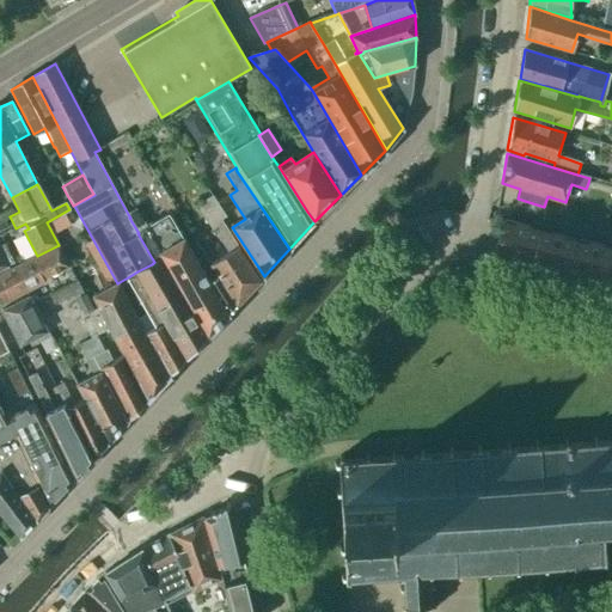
[(226,216),(213,196),(197,207),(228,254),(212,264),(238,305),(261,281),(221,220),(226,216)]
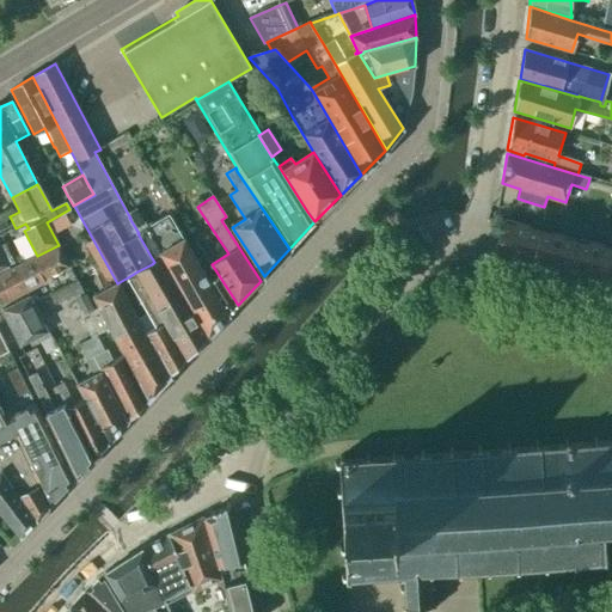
[(136,209),(128,214),(130,218),(129,218),(139,233),(138,233),(152,258),(160,254),(208,336),(237,306),(218,276),(209,282),(184,238),(183,239),(169,215),(147,227),(136,209)]
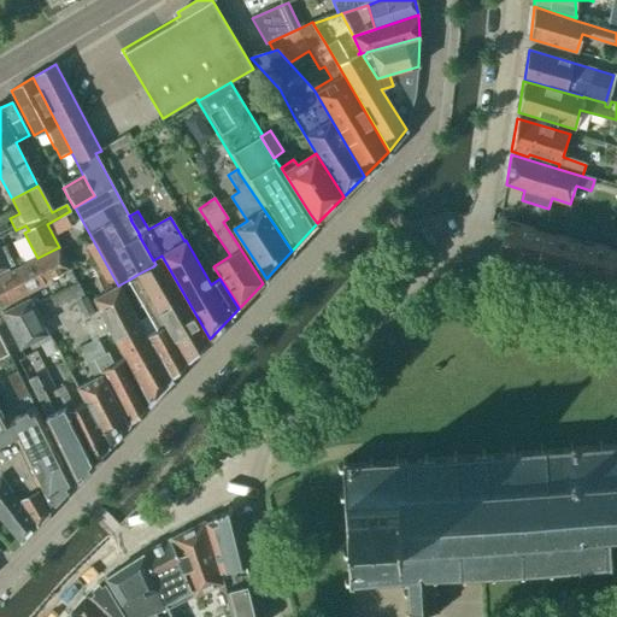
[(71,227),(66,218),(50,227),(54,235),(71,227)]
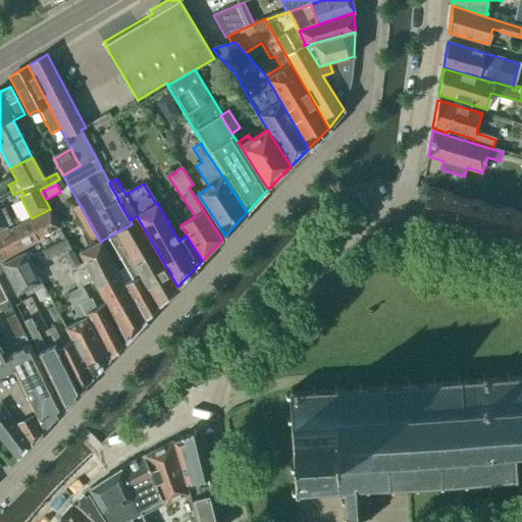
[(0,189),(0,229),(7,226),(12,224),(4,207),(0,209),(0,198),(7,195),(3,188),(0,189)]
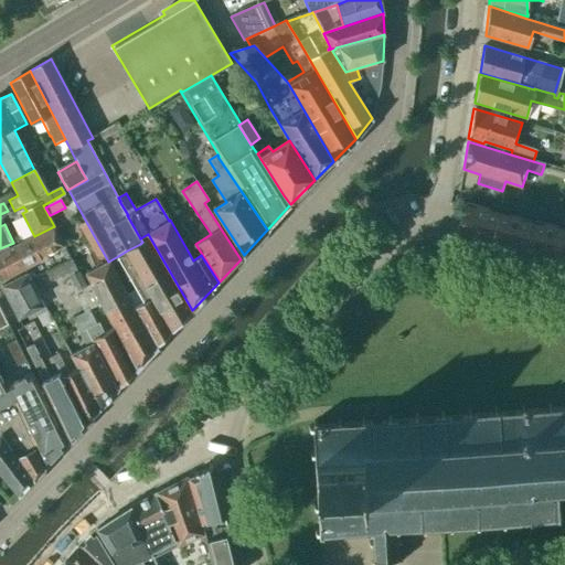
[(491,240),(498,214),(464,206),(457,231),(491,240)]
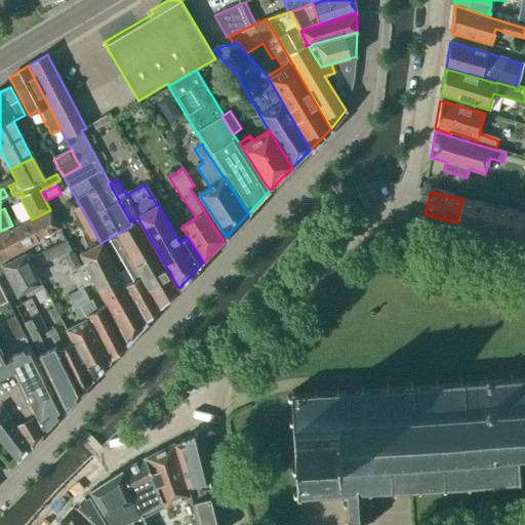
[(462,199),(456,223),(489,231),(494,207),(462,199)]
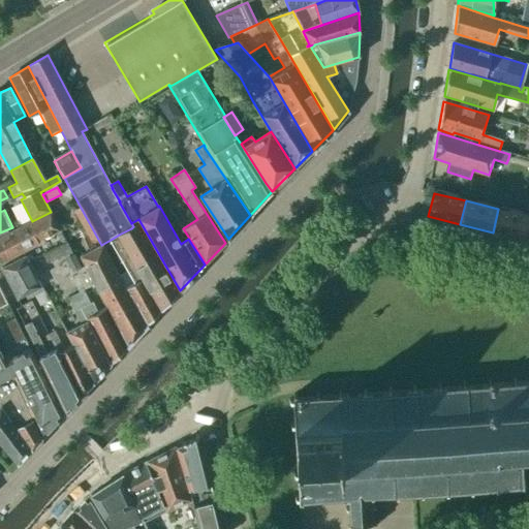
[(99,243),(81,209),(74,212),(93,246),(99,243)]
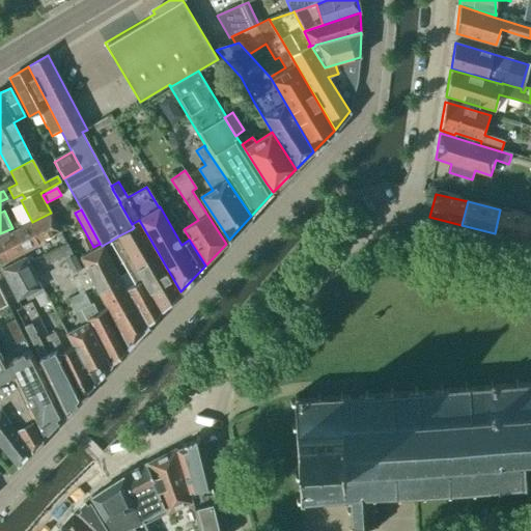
[(530,223),(530,217),(500,210),(495,233),(527,242),(530,223)]
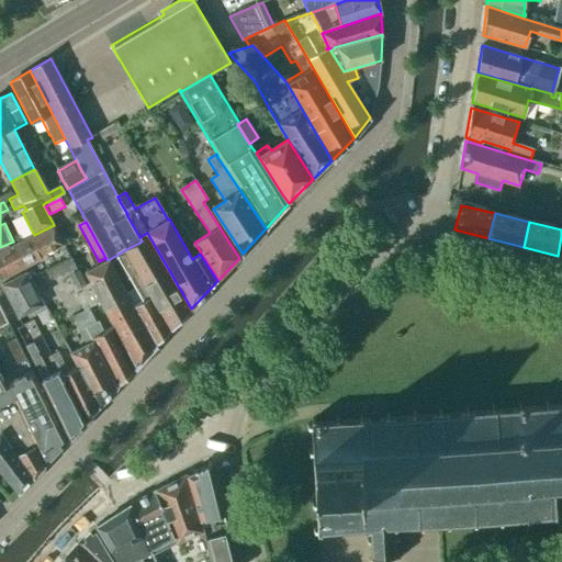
[(54,225),(34,235),(0,253),(0,274),(2,279),(41,259),(40,257),(64,244),(54,225)]
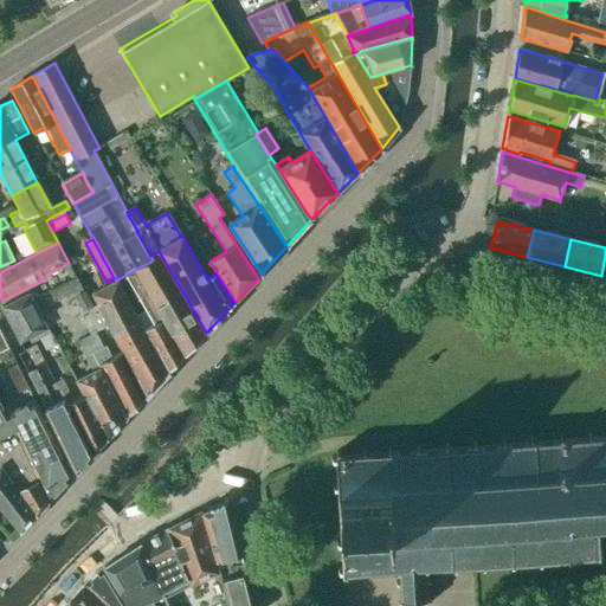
[(136,269),(185,355),(206,333),(160,256),(153,259),(150,262),(136,269)]
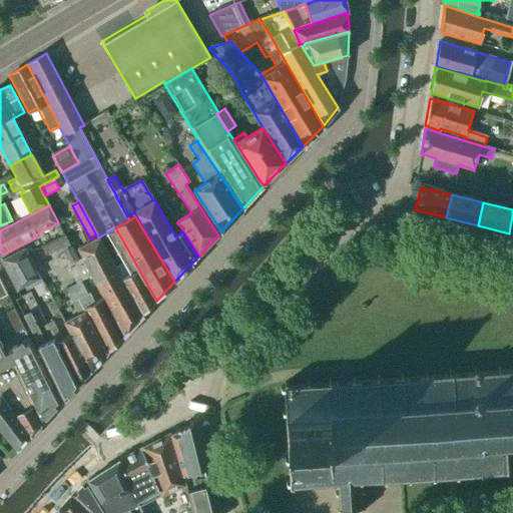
[(142,315),(156,301),(115,227),(107,232),(131,275),(123,280),(142,315)]
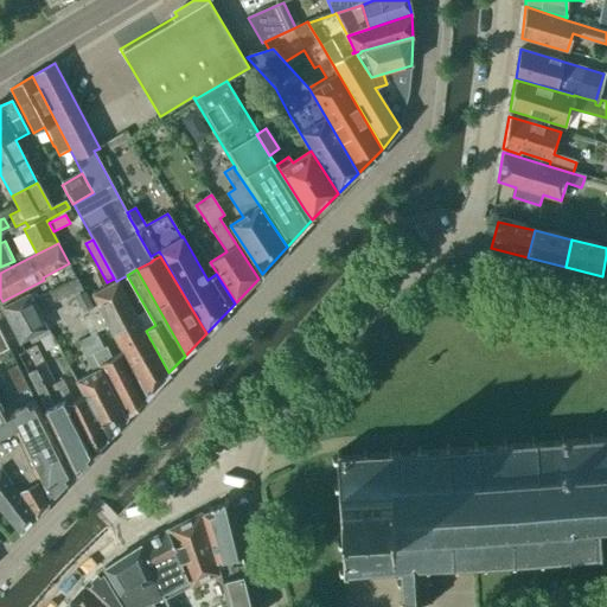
[(93,308),(77,279),(70,283),(49,293),(55,304),(75,293),(85,313),(93,308)]
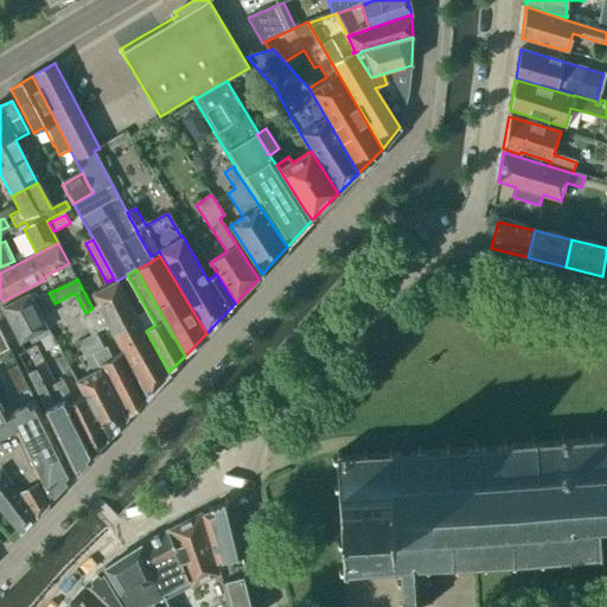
[(141,385),(147,396),(168,374),(119,283),(94,296),(100,307),(89,312),(90,314),(98,331),(100,332),(110,327),(125,353),(141,385)]
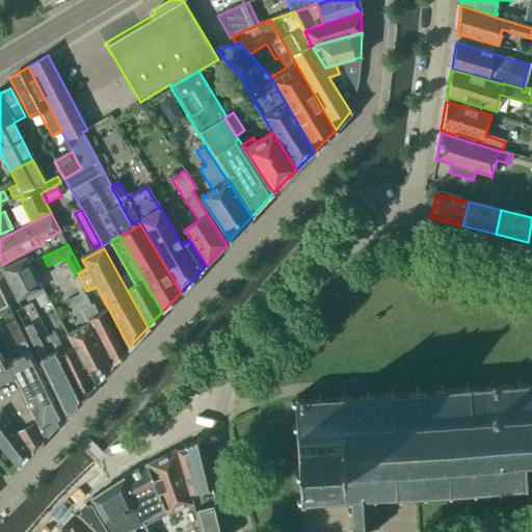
[(32,294),(43,289),(26,257),(1,269),(18,301),(32,294)]
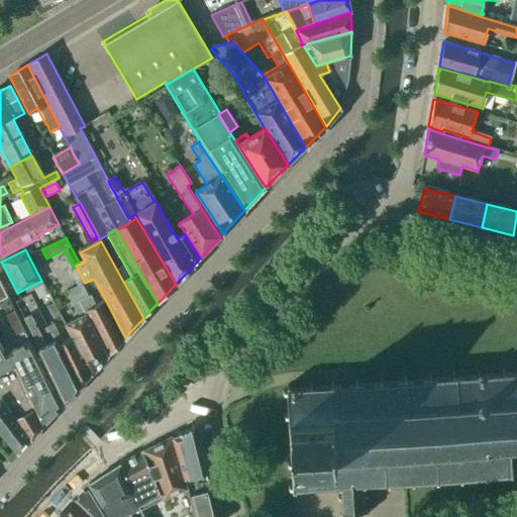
[(77,285),(84,282),(77,268),(70,272),(77,285)]
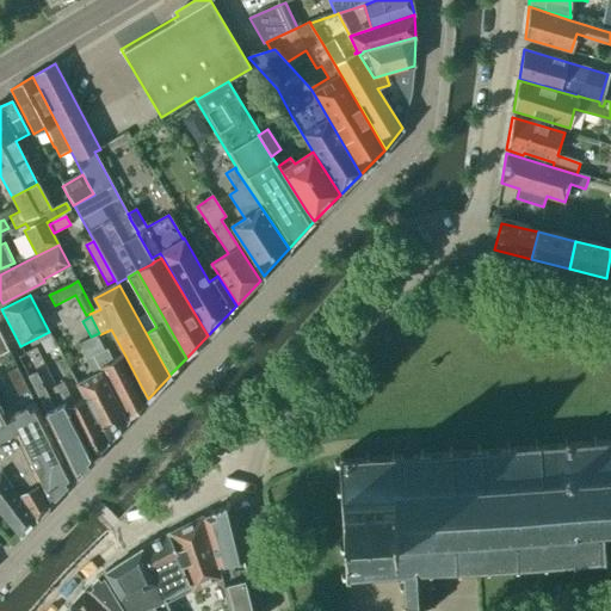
[(49,332),(37,338),(47,356),(59,351),(49,332)]
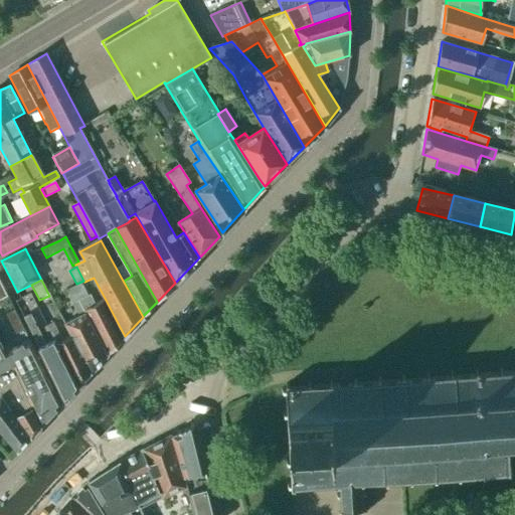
[(80,300),(89,295),(82,284),(67,291),(79,316),(64,324),(71,337),(86,363),(91,373),(108,355),(103,345),(90,319),(80,300)]
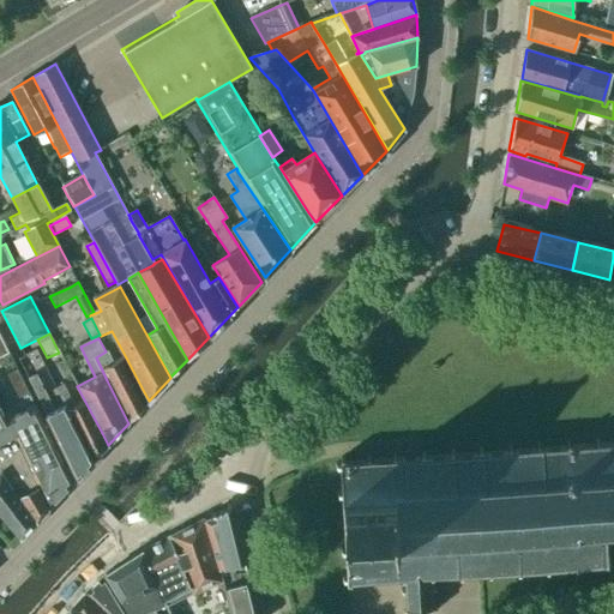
[(96,357),(107,380),(122,411),(128,423),(149,401),(143,390),(126,357),(115,365),(108,351),(106,351),(96,357)]
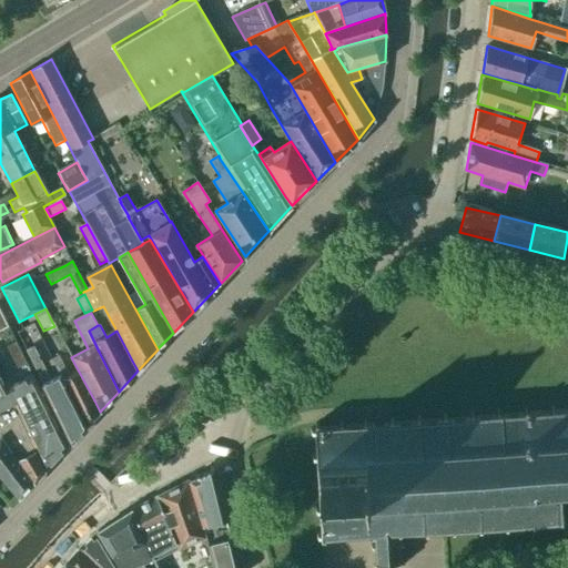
[(26,364),(16,342),(7,346),(18,368),(26,364)]
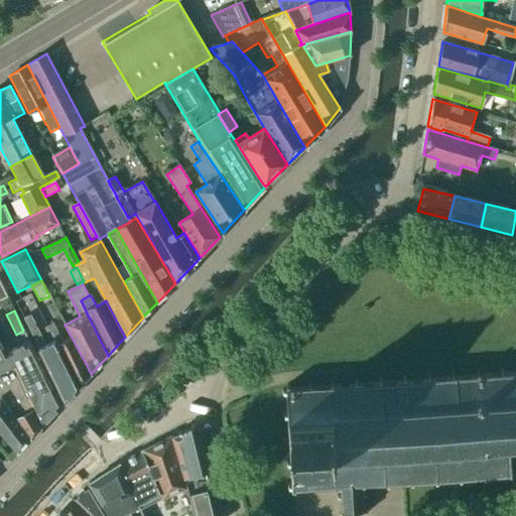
[(65,401),(78,388),(54,342),(45,347),(38,331),(30,314),(23,318),(25,323),(65,401)]
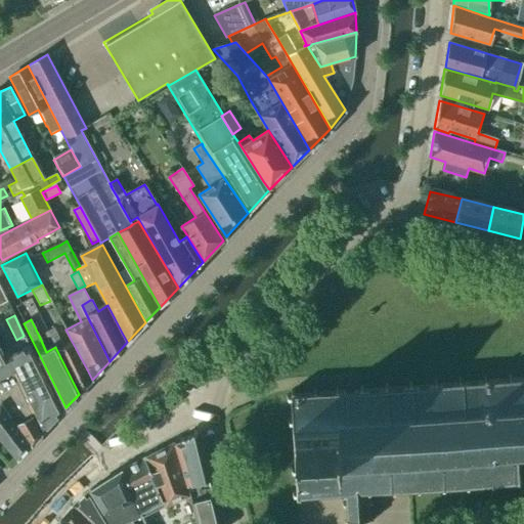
[(48,333),(55,347),(79,394),(92,380),(87,369),(73,343),(64,348),(54,329),(48,333)]
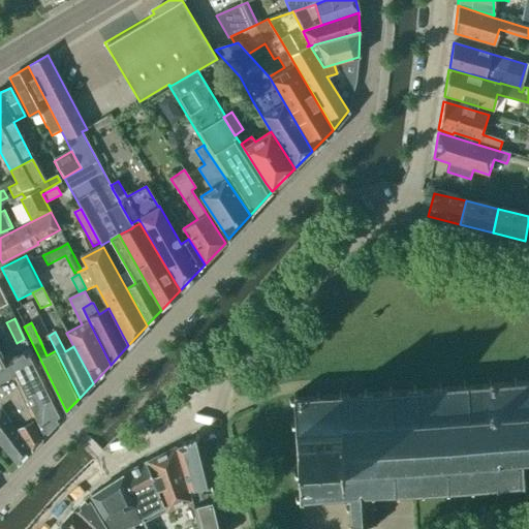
[(29,351),(7,363),(0,348),(0,379),(11,374),(41,437),(62,416),(29,351)]
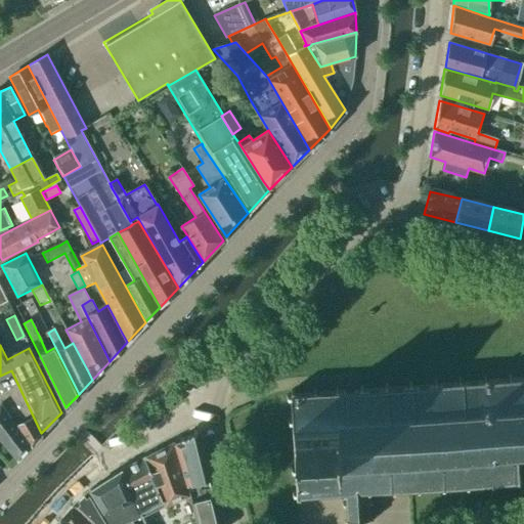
[(359,386),(359,390),(339,391),(339,387),(334,388),(335,391),(317,393),(317,389),(313,389),(313,393),(294,395),(294,391),(291,391),(291,394),(290,395),(290,396),(287,396),(287,400),(290,400),(291,421),(288,421),(288,424),(291,424),(294,470),(291,470),(291,473),(294,473),(296,492),(292,492),(292,495),(296,495),(296,496),(297,496),(298,501),(302,500),(301,496),(319,494),(320,499),(323,498),(323,494),(342,493),(343,497),(345,497),(346,505),(341,505),(341,508),(346,508),(346,520),(343,523),(346,523),(349,522),(367,521),(370,523),(374,522),(369,518),(369,507),(373,506),(373,503),(368,503),(368,500),(369,491),(391,489),(391,494),(395,493),(395,489),(415,488),(416,492),(419,492),(420,488),(440,486),(440,491),(444,490),(444,486),(464,485),(464,489),(468,489),(468,485),(488,483),(489,487),(493,487),(493,483),(514,481),(514,485),(518,485),(518,481),(521,481),(521,478),(517,478),(516,453),(523,452),(523,377),(512,379),(511,375),(507,375),(508,379),(487,380),(486,377),(483,377),(483,381),(463,382),(462,378),(457,379),(457,382),(438,384),(437,380),(433,380),(433,384),(412,386),(412,382),(408,382),(408,386),(389,387),(388,384),(384,384),(384,388),(363,389),(363,385),(359,386)]
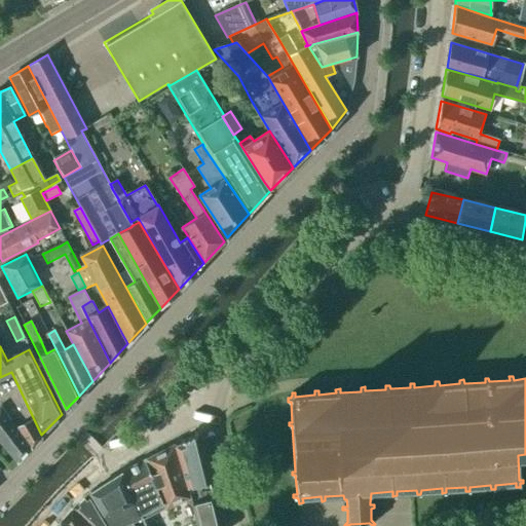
[(11,377),(0,383),(0,405),(31,447),(40,437),(11,377)]
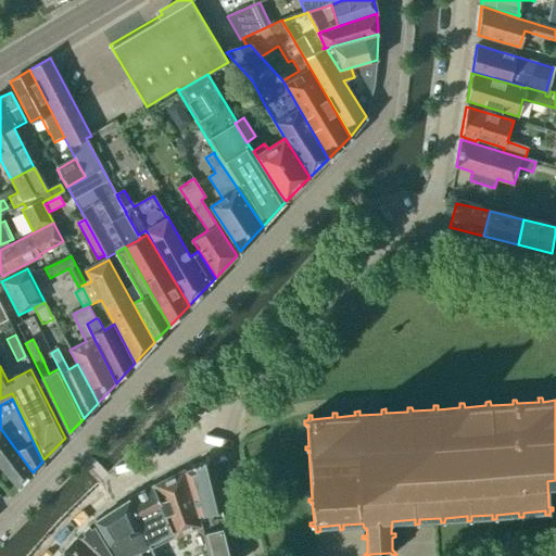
[(0,428),(0,465),(19,487),(33,472),(0,428)]
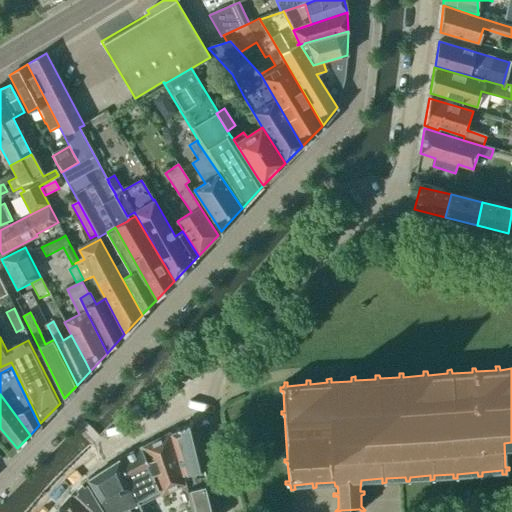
[(170,433),(169,432),(173,442),(179,463),(184,482),(192,511),(214,511),(192,422),(192,421),(176,429),(176,430),(170,433)]
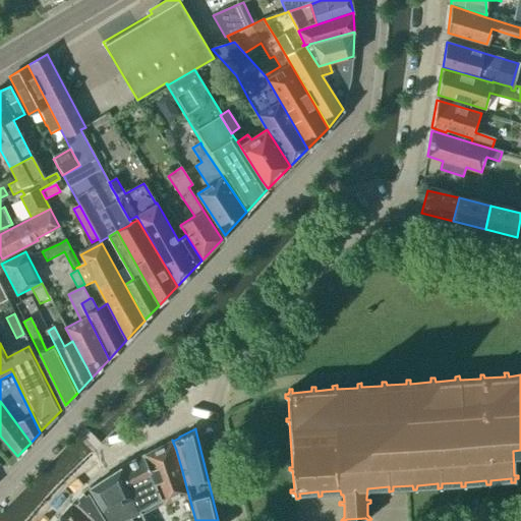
[(158,448),(142,455),(147,464),(152,475),(158,485),(165,502),(187,490),(182,471),(176,450),(172,440),(158,448)]
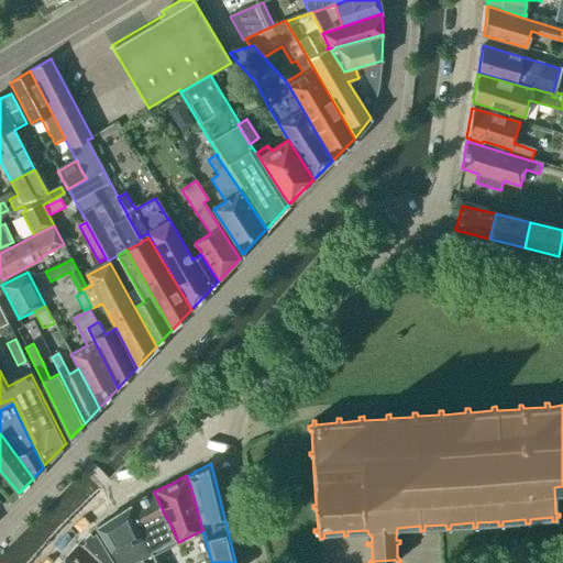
[(154,492),(131,505),(141,526),(151,547),(148,548),(152,555),(153,555),(178,542),(170,525),(164,514),(158,501),(154,492)]
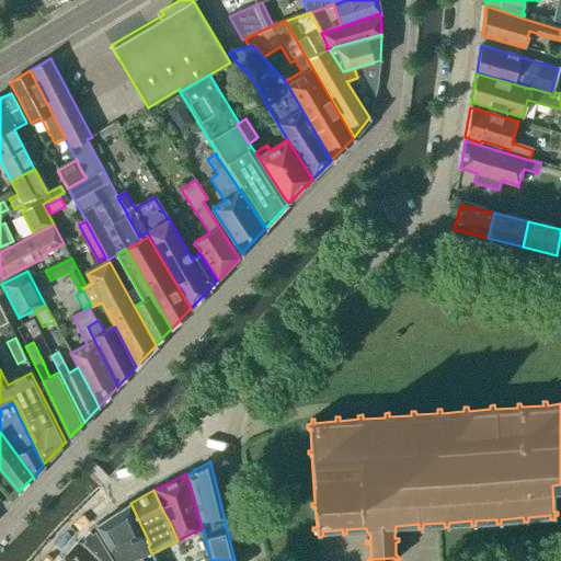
[(129,503),(96,525),(107,544),(118,560),(156,560),(152,553),(151,553),(148,546),(130,505),(129,503)]
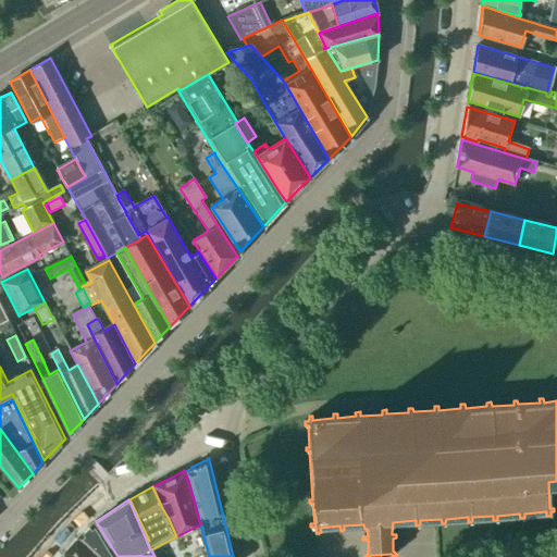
[(96,521),(77,537),(95,556),(118,556),(107,540),(96,521)]
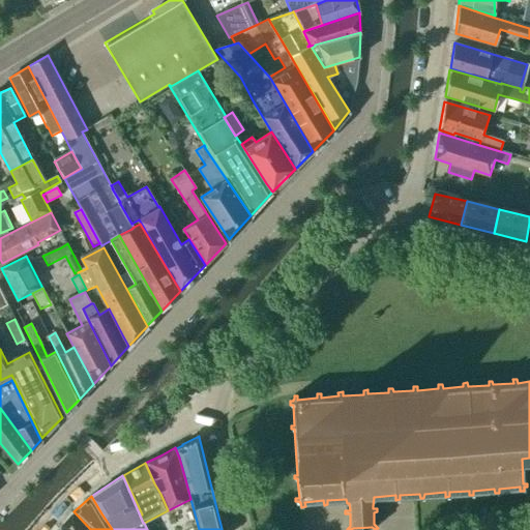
[(90,529),(74,511),(59,528),(60,529),(90,529)]
